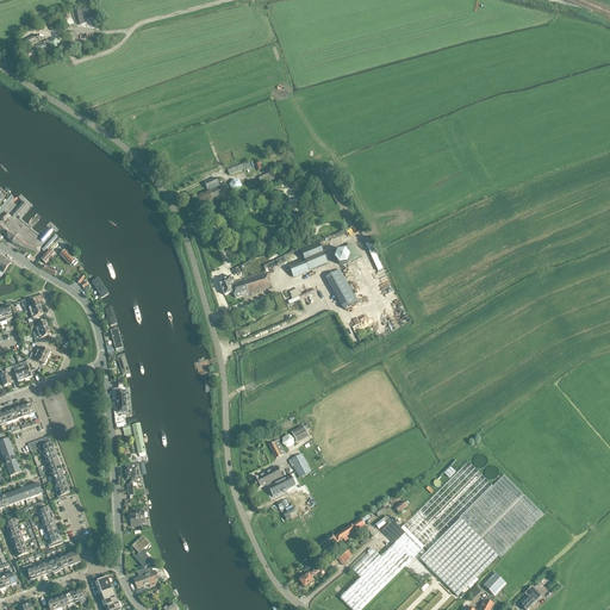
[(48,25),(50,30),(57,26),(58,29),(68,25),(64,18),(48,25)]
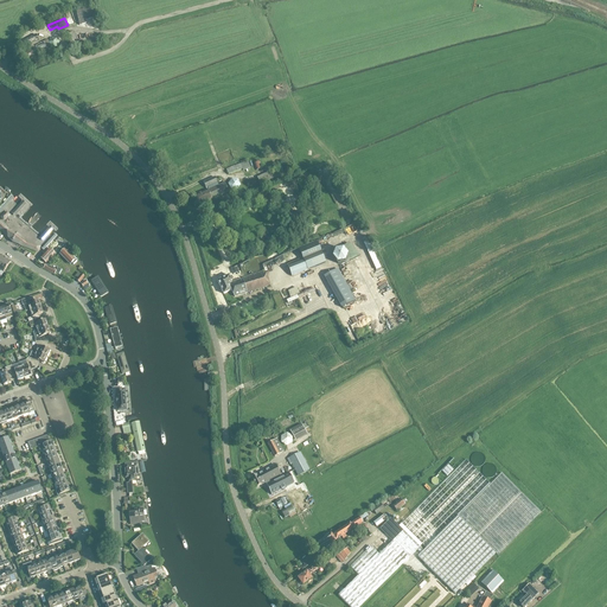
[(74,53),(81,51),(72,32),(66,34),(74,53)]
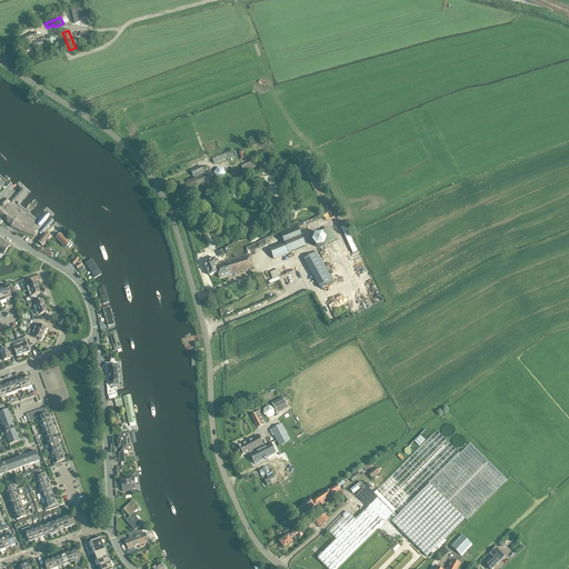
[(23,38),(27,45),(28,47),(19,51),(23,60),(49,46),(45,38),(32,45),(31,42),(37,39),(33,32),(23,38)]
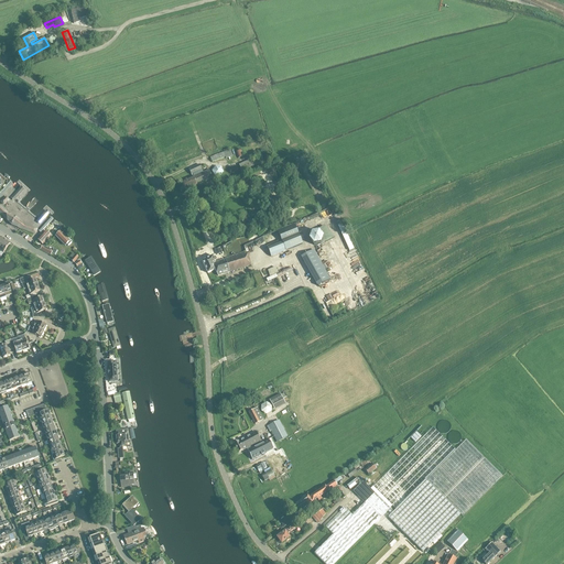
[(45,39),(51,45),(56,41),(52,34),(45,39)]
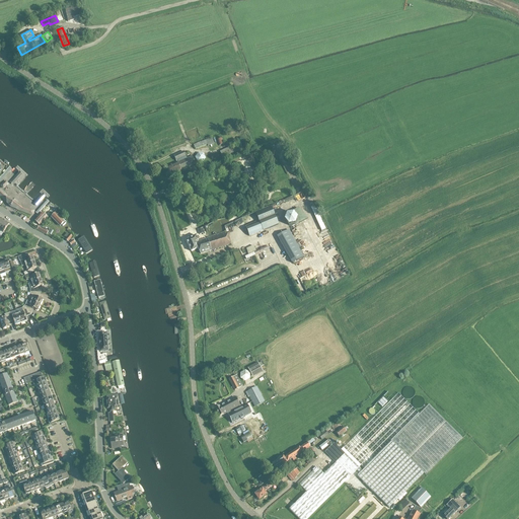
[(212,138),(193,145),(195,149),(207,145),(208,146),(214,143),(212,138)]
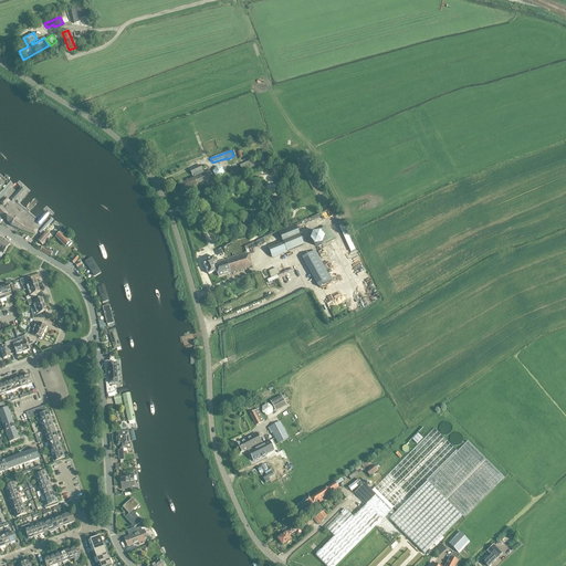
[(252,160),(240,166),(242,173),(255,167),(252,160)]
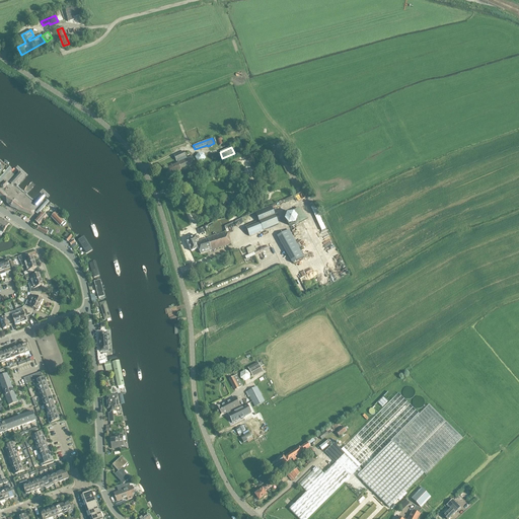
[(187,158),(183,151),(173,156),(176,162),(166,167),(170,176),(180,171),(196,164),(192,156),(187,158)]
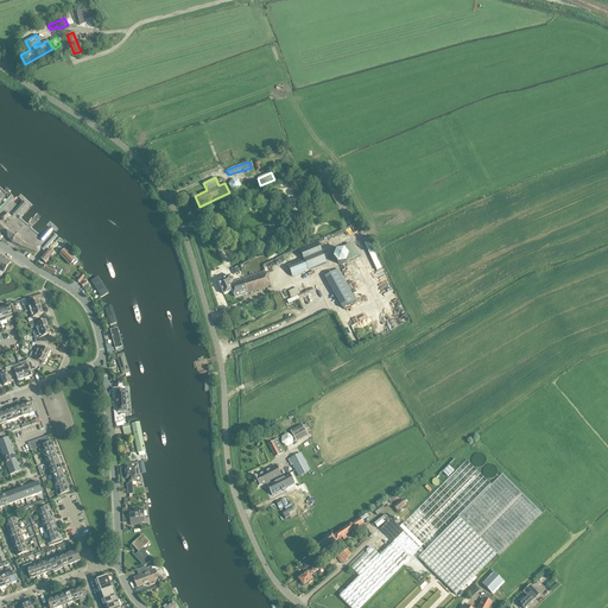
[(228,184),(238,191),(242,184),(234,177),(228,184)]
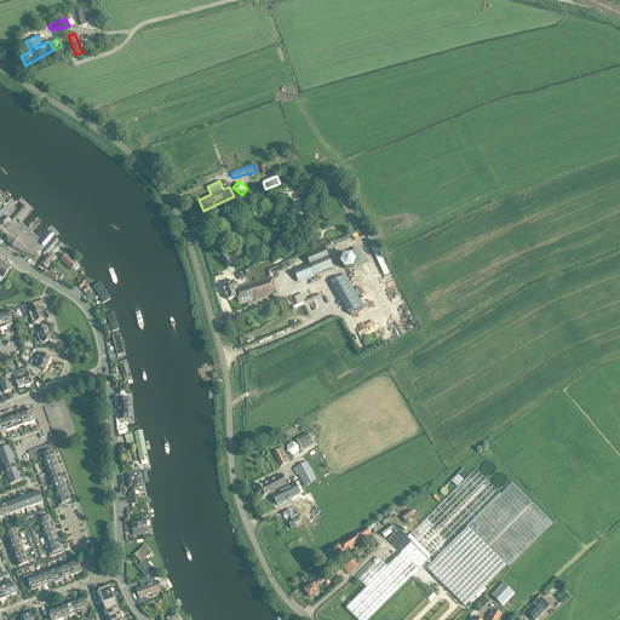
[(24,204),(11,217),(16,222),(19,218),(22,220),(32,210),(24,204)]
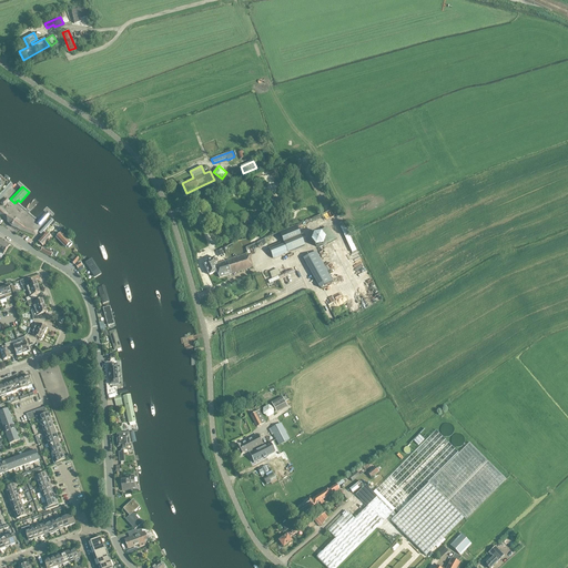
[(321,211),(315,196),(306,200),(312,214),(321,211)]
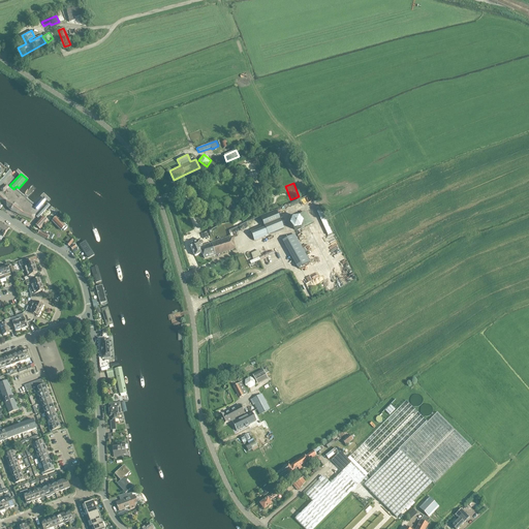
[(0,199),(10,211),(32,219),(34,215),(21,210),(16,204),(7,200),(0,192),(0,199)]
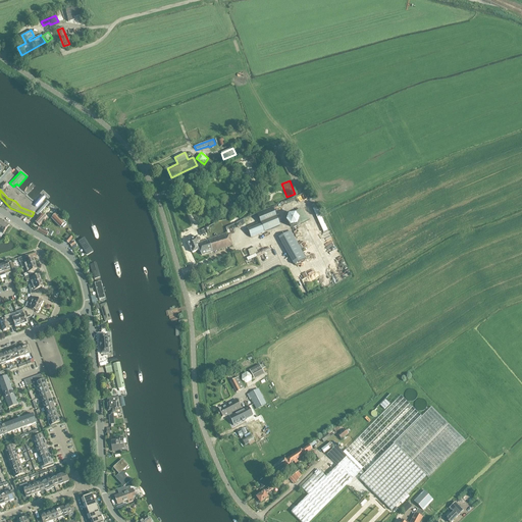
[(247,227),(251,238),(280,225),(272,208),(257,214),(261,221),(247,227)]
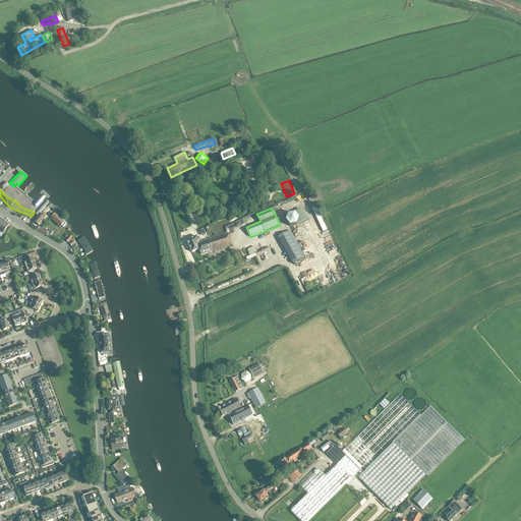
[(292,229),(308,218),(301,208),(285,220),(292,229)]
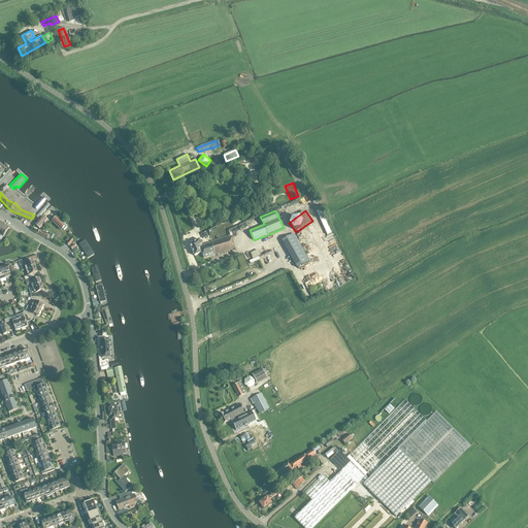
[(36,219),(37,220),(38,221),(35,224),(40,229),(47,221),(42,216),(41,218),(40,216),(36,219)]
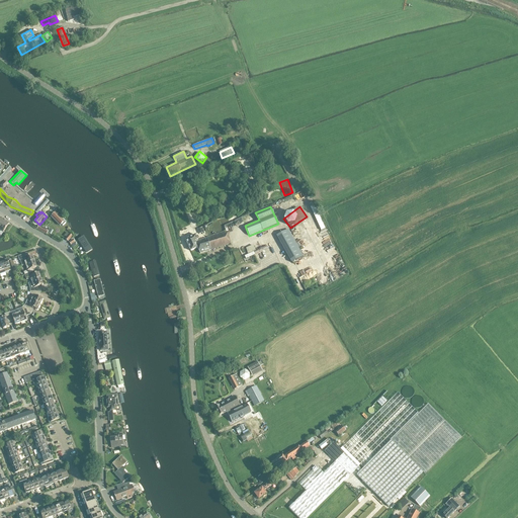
[(62,220),(59,217),(61,214),(58,211),(56,213),(52,218),(60,226),(62,225),(63,226),(66,223),(63,220),(62,220)]
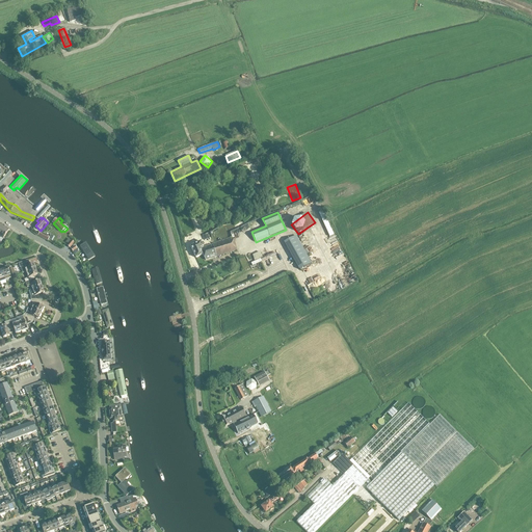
[(8,231),(4,228),(0,234),(0,238),(2,240),(8,231)]
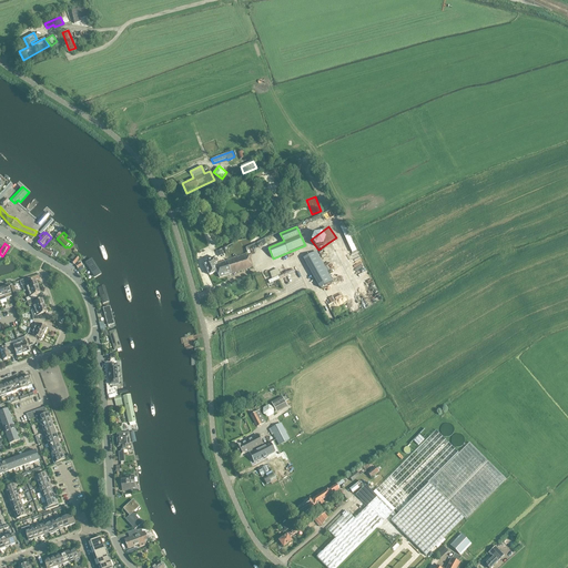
[(43,247),(40,252),(51,257),(51,256),(54,259),(56,256),(53,255),(56,253),(52,251),(50,250),(49,251),(43,247)]
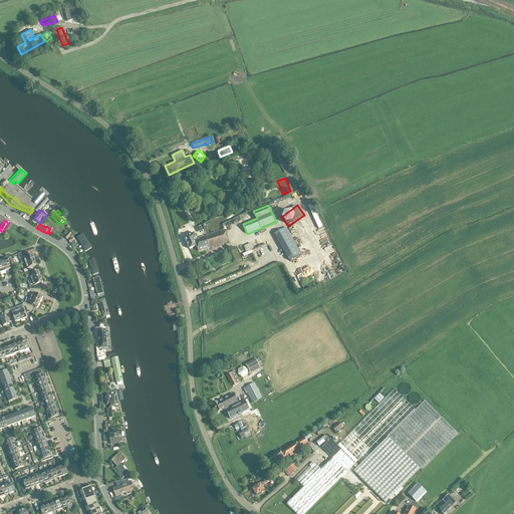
[(299,254),(284,227),(274,233),(289,260),(299,254)]
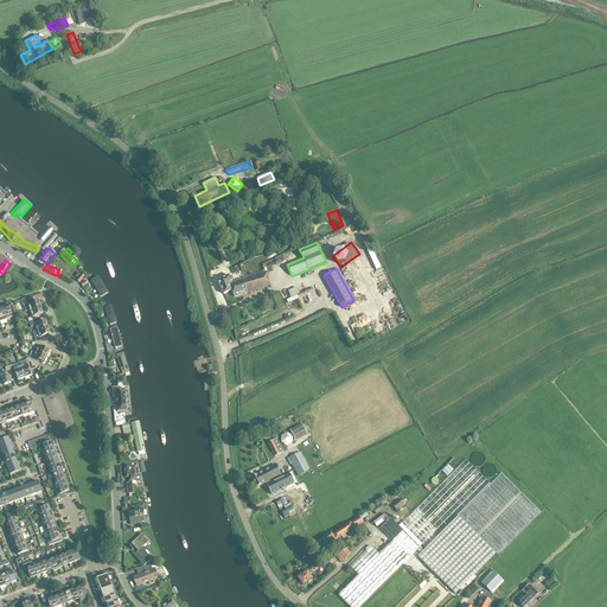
[(228,283),(231,291),(235,296),(270,285),(266,272),(232,282),(228,283)]
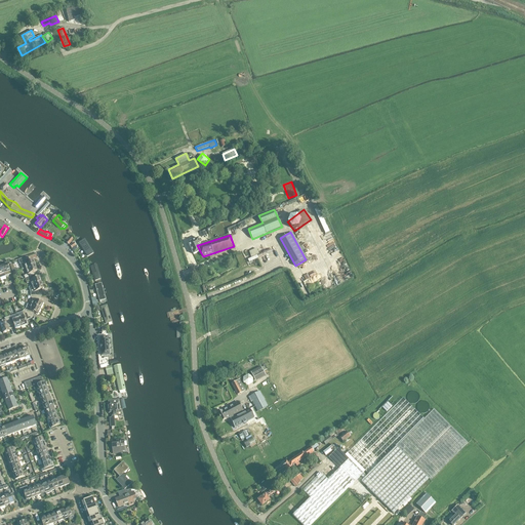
[(86,238),(78,243),(88,257),(95,253),(86,238)]
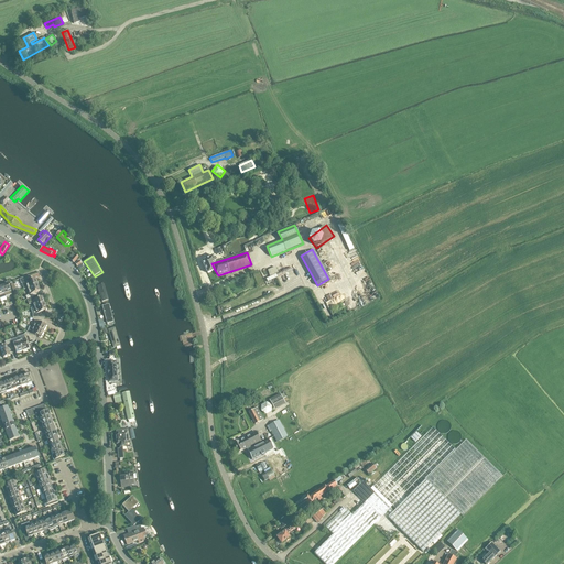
[(212,263),(216,262),(213,256),(202,261),(208,273),(215,270),(212,263)]
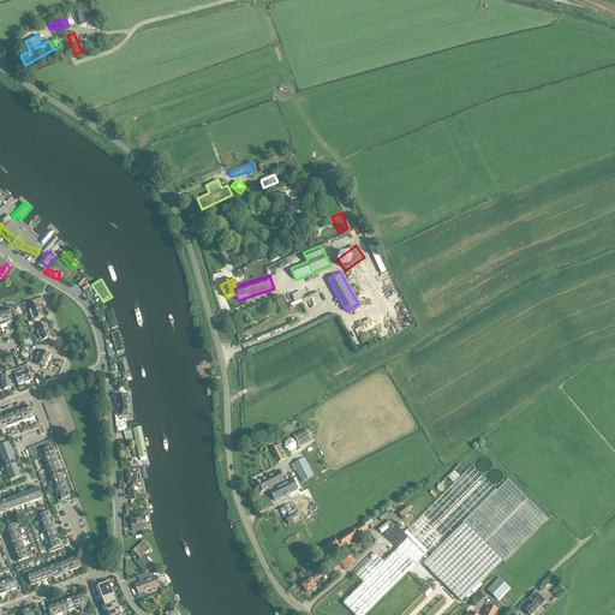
[(292,294),(296,302),(288,304),(290,308),(303,303),(302,299),(304,298),(302,291),(292,294)]
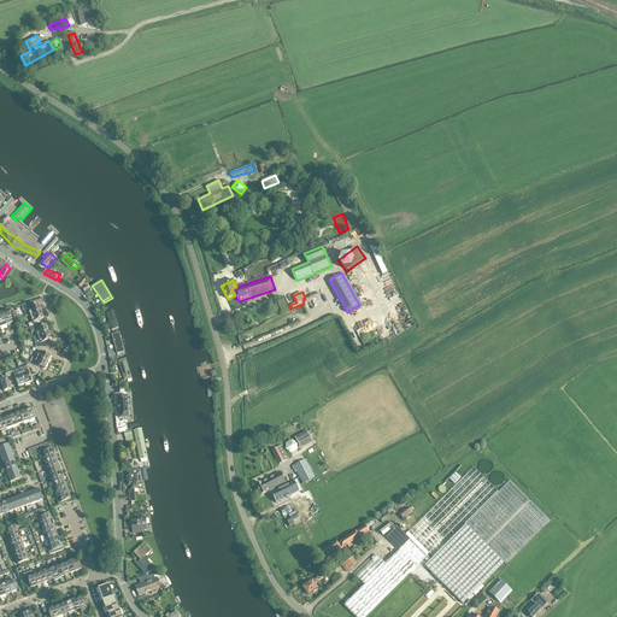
[(27,317),(29,316),(41,311),(39,305),(31,307),(30,304),(22,306),(23,310),(24,310),(27,317)]
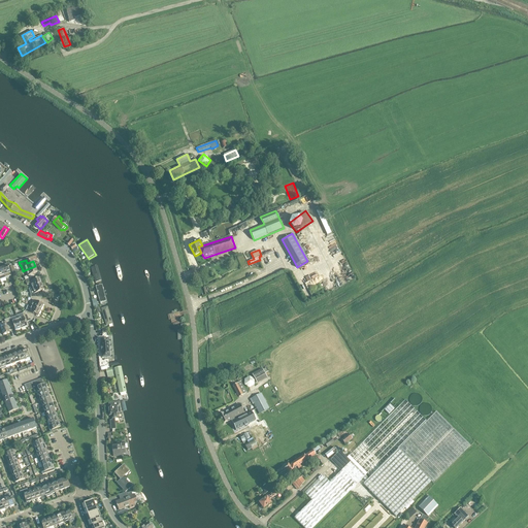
[(7,265),(2,267),(5,277),(11,275),(7,265)]
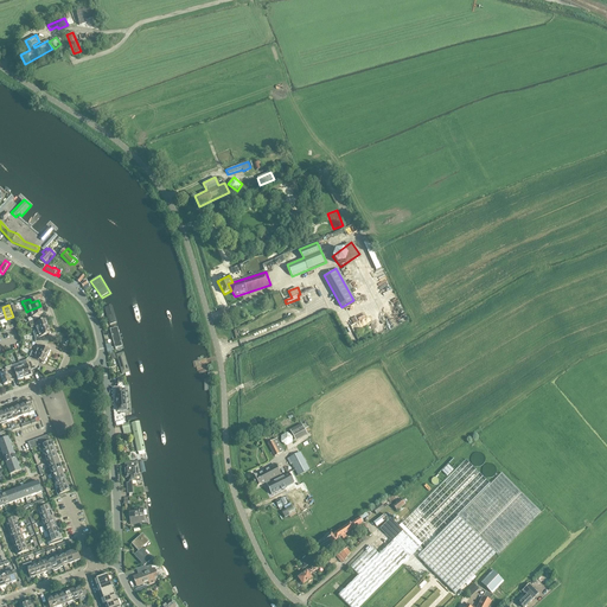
[(43,313),(40,306),(29,311),(32,317),(27,319),(29,323),(37,319),(36,315),(43,313)]
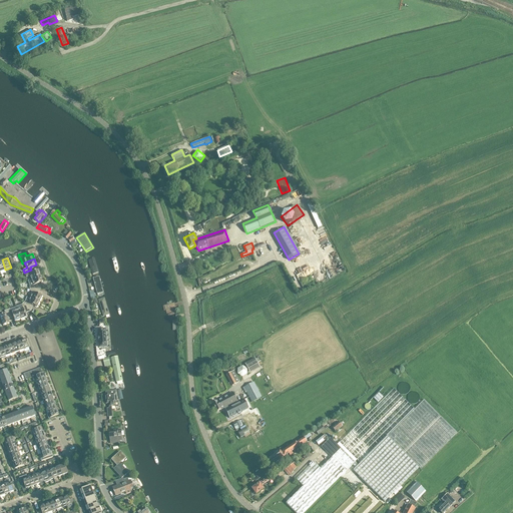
[(99,275),(94,259),(88,260),(93,276),(99,275)]
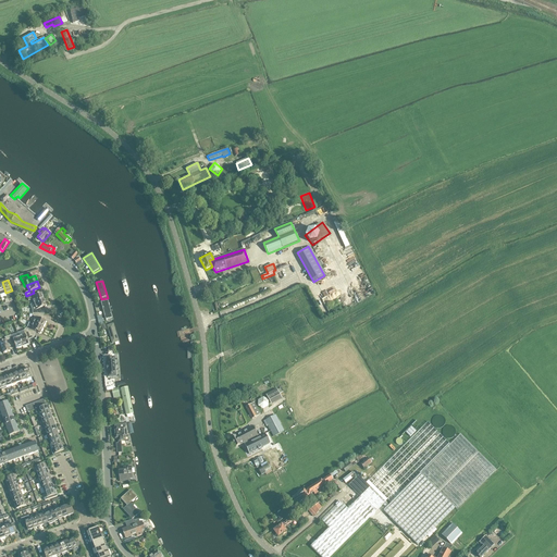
[(35,296),(34,293),(26,296),(27,299),(32,297),(34,304),(44,300),(41,294),(35,296)]
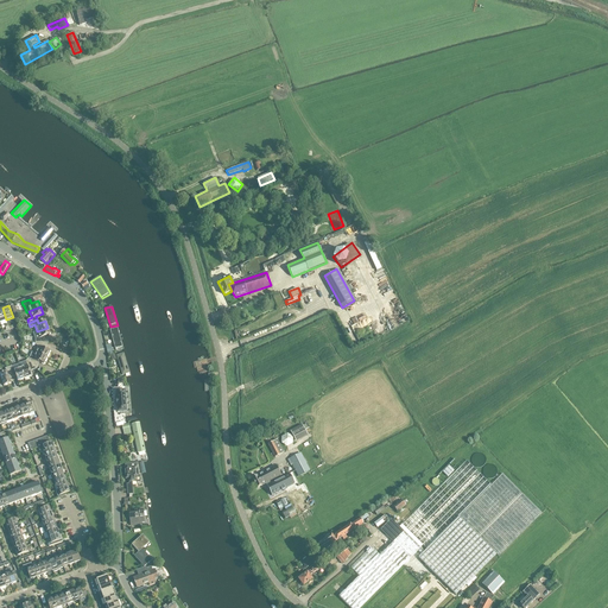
[(48,328),(37,331),(33,333),(36,340),(36,342),(45,342),(44,336),(50,334),(48,328)]
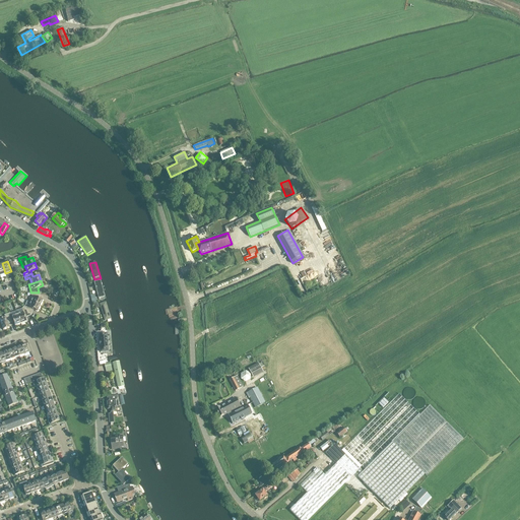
[(105,298),(101,280),(94,281),(100,299),(105,298)]
